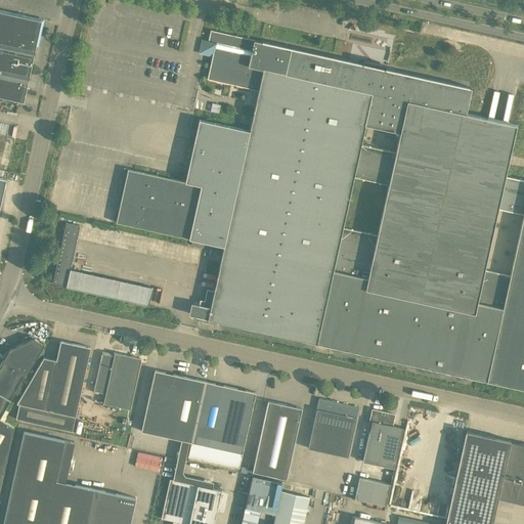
[(0,11),(0,96),(24,102),(41,20),(0,11)]
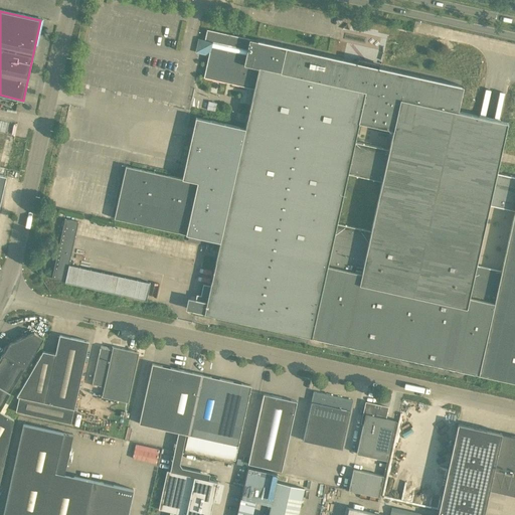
[(418,30),(433,33),(435,23),(420,19),(418,30)]
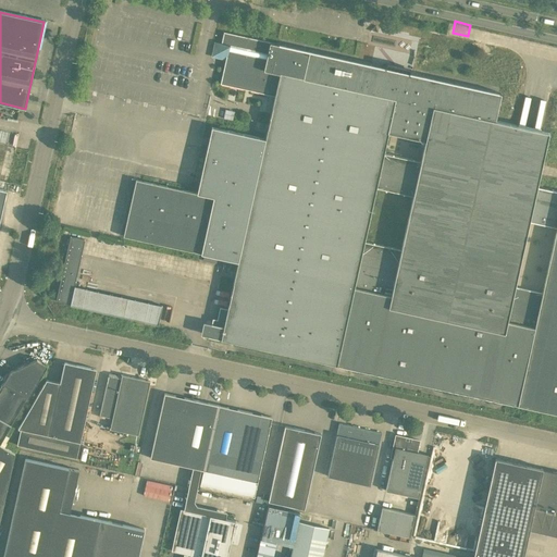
[(197,194),(136,180),(124,236),(238,261),(221,338),(556,412),(556,192),(536,187),(548,132),(495,120),(500,94),(224,32),(220,48),(223,52),(227,52),(221,84),(275,96),(265,139),(212,127),(197,194)]
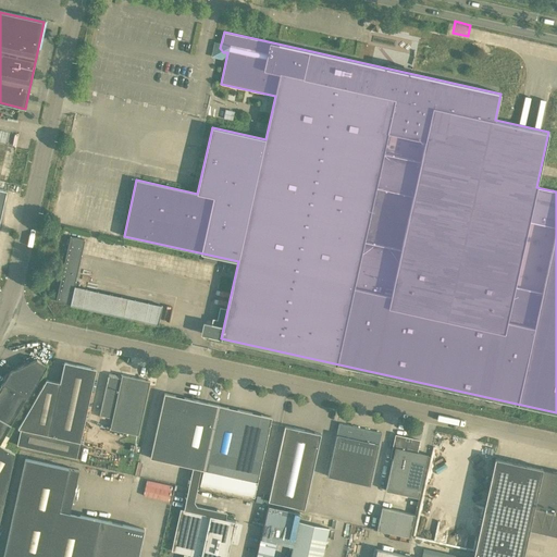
[(74,286),(85,239),(70,236),(56,301),(71,305),(70,305),(158,324),(162,306),(74,286)]
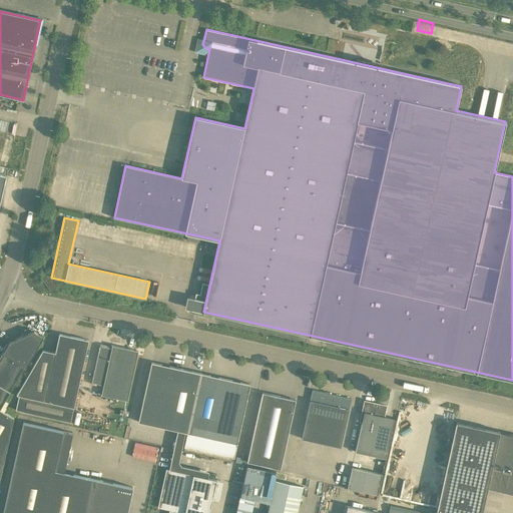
[(0,356),(0,478),(4,462),(13,418),(0,409),(0,408),(10,392),(25,366),(26,366),(43,337),(34,331),(9,342),(3,353),(3,352),(0,356)]
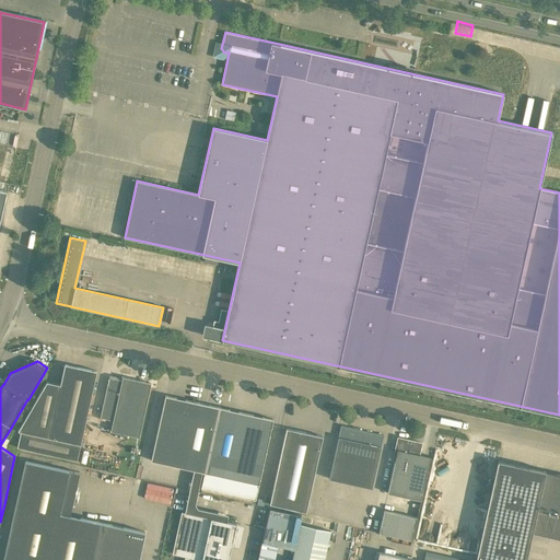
[(16,447),(77,461),(96,371),(65,364),(60,385),(46,382),(18,431),(21,431),(16,447)]
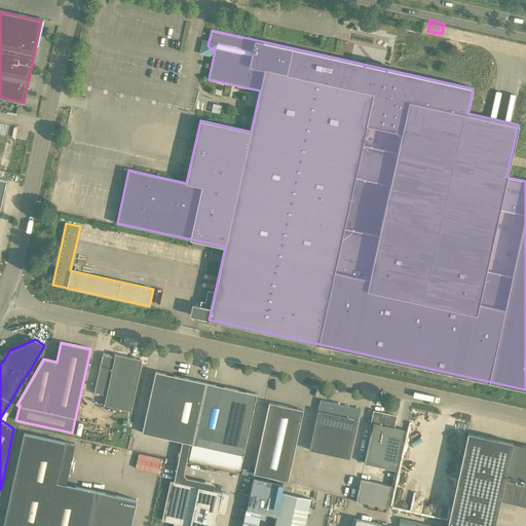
[(104,405),(130,411),(142,360),(115,353),(115,355),(104,353),(103,354),(94,391),(106,395),(104,405)]
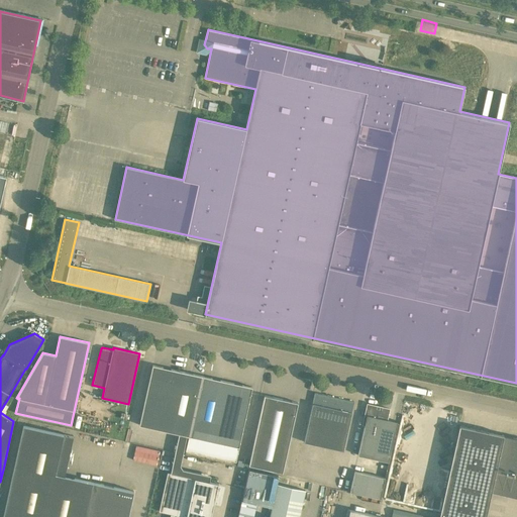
[(179,434),(175,452),(183,454),(187,435),(189,436),(202,376),(152,365),(139,425),(179,434)]
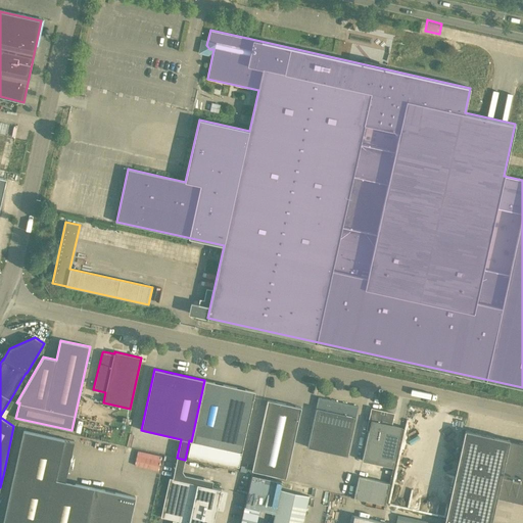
[(238,467),(241,453),(255,391),(204,380),(191,441),(188,455),(238,467)]
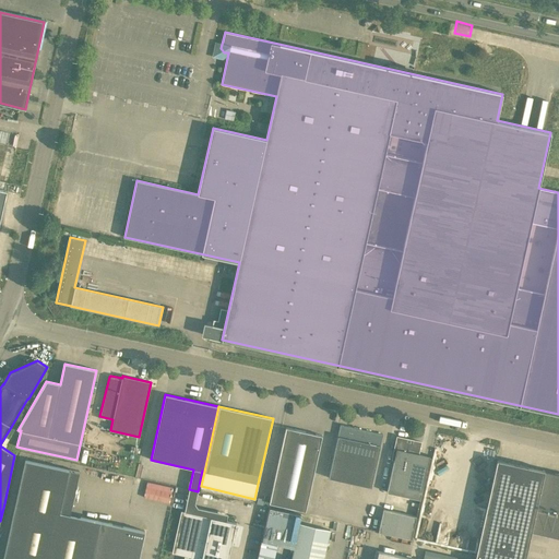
[(382,433),(340,425),(329,478),(371,487),(382,433)]
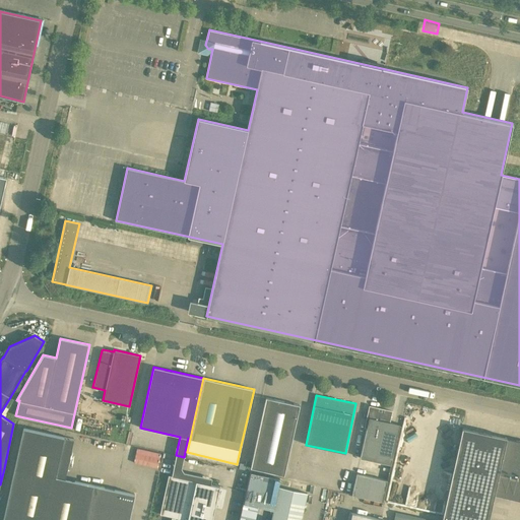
[(250,468),(284,475),(300,405),(266,397),(250,468)]
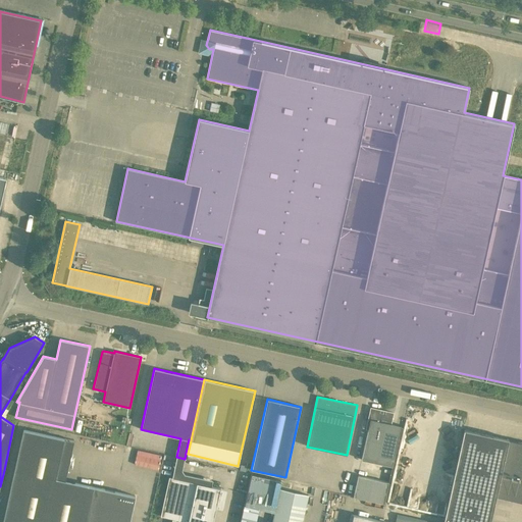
[(367,427),(368,428),(361,460),(393,466),(401,425),(389,423),(392,413),(371,409),(367,427)]
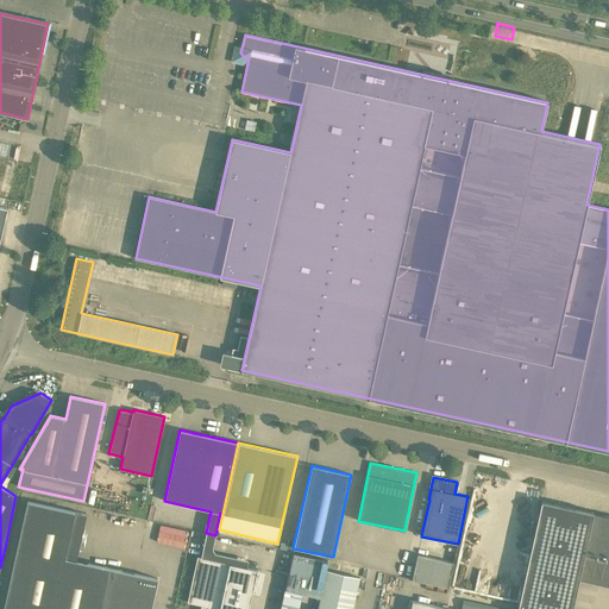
[(150,608),(157,578),(64,558),(75,512),(27,501),(2,608),(150,608)]
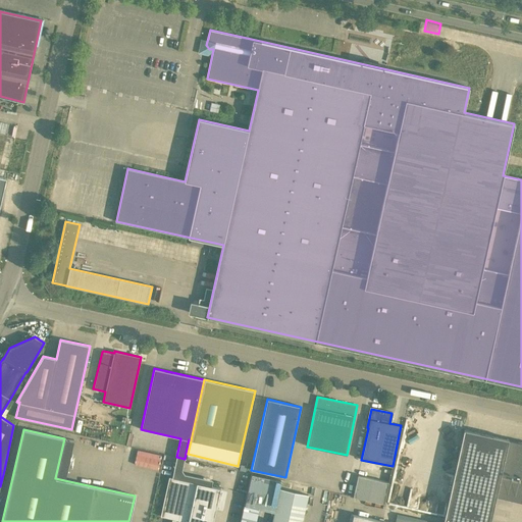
[(489,521),(500,475),(521,479),(521,441),(508,439),(508,438),(464,429),(442,521),(489,521)]
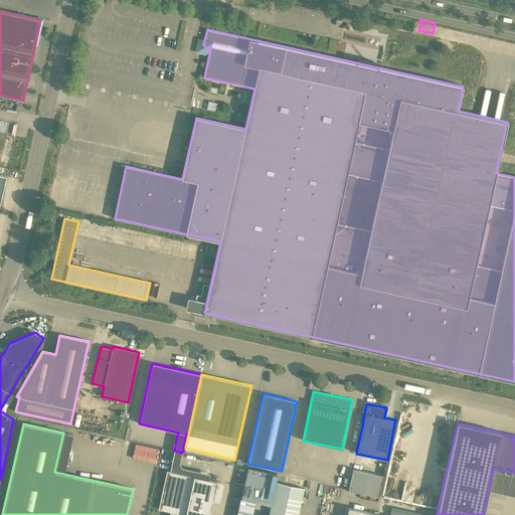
[(182,453),(174,451),(169,471),(167,471),(158,509),(170,512),(169,514),(209,514),(217,482),(208,480),(209,474),(182,468),(179,464),(182,453)]
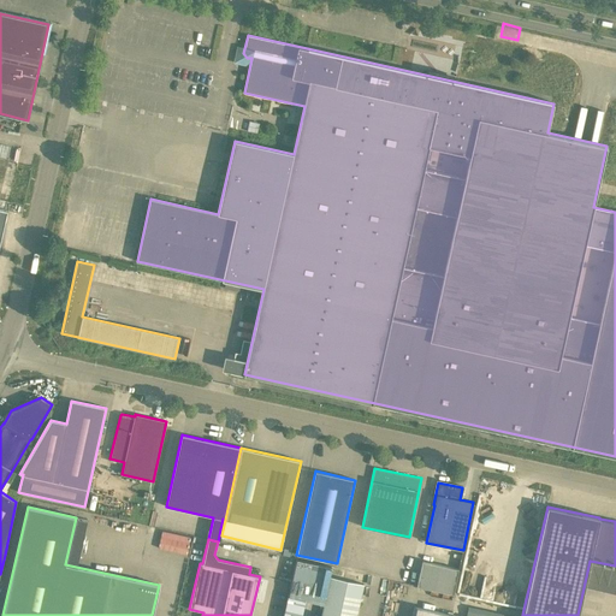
[(416,586),(454,593),(458,569),(422,561),(416,586)]
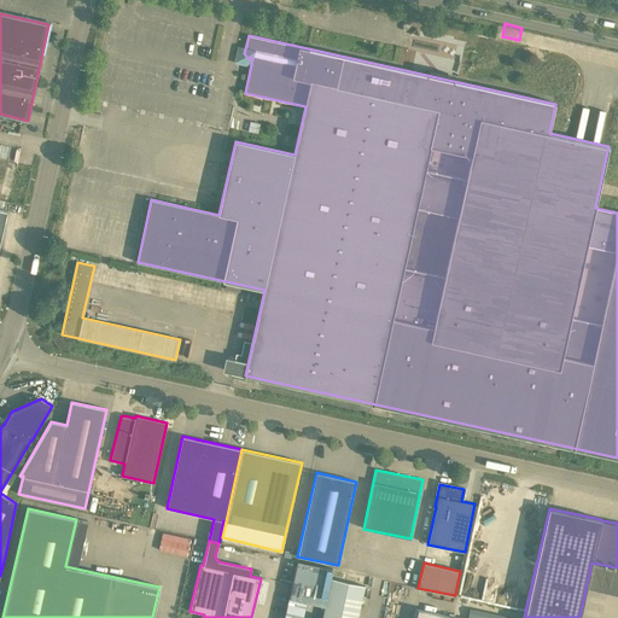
[(359,582),(360,575),(334,569),(333,576),(359,582)]
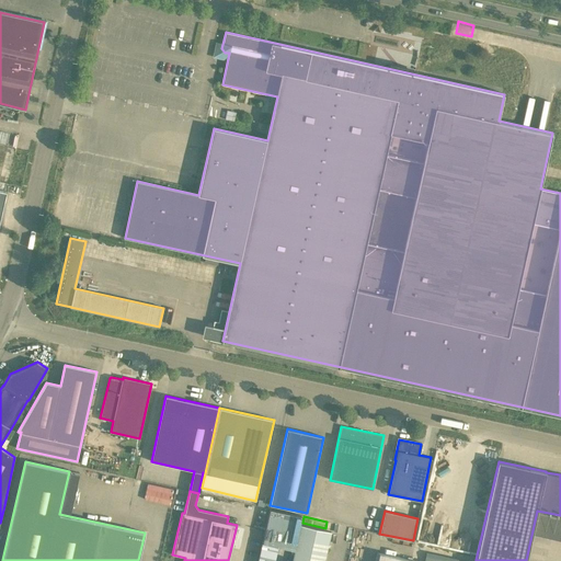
[(301,525),(293,560),(324,560),(331,531),(301,525)]
